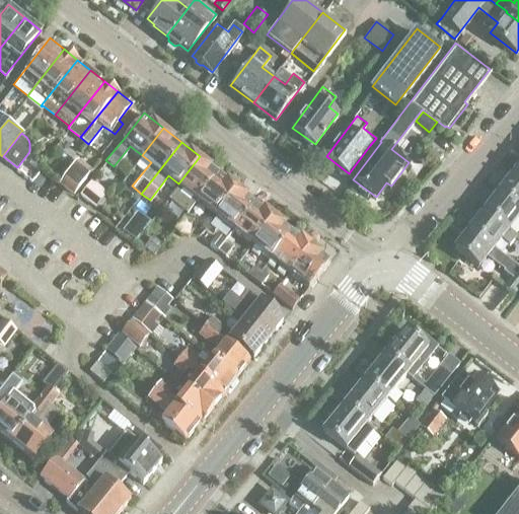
[(197,198),(218,170),(200,156),(178,184),(197,198)]
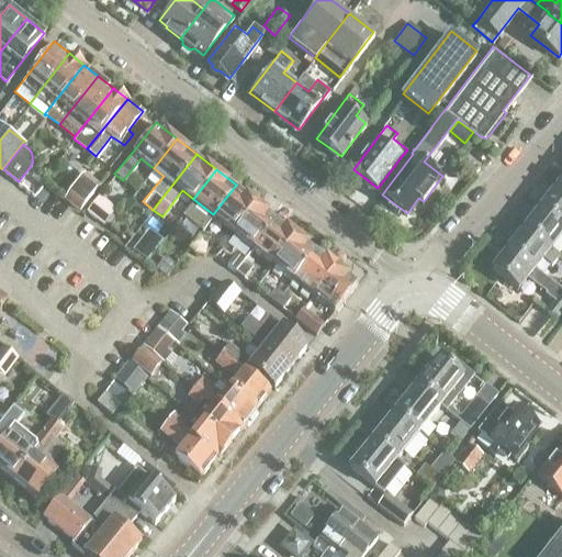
[(91,171),(69,199),(80,207),(102,179),(91,171)]
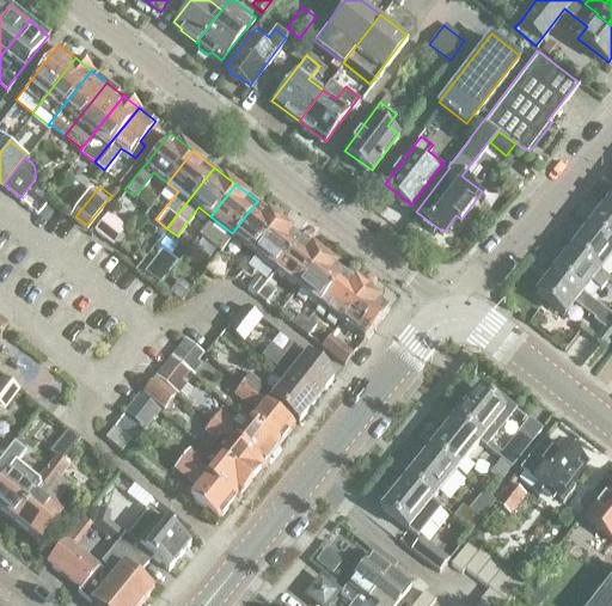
[(611,204),(605,200),(587,222),(611,240),(611,204)]
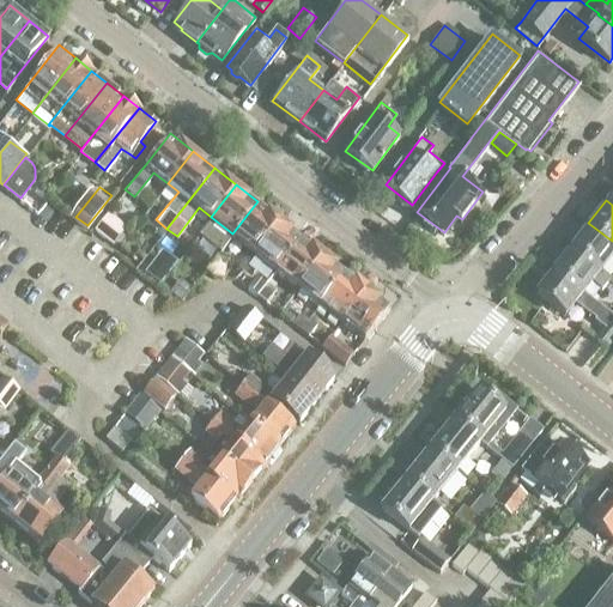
[(255,252),(279,218),(258,201),(232,234),(255,252)]
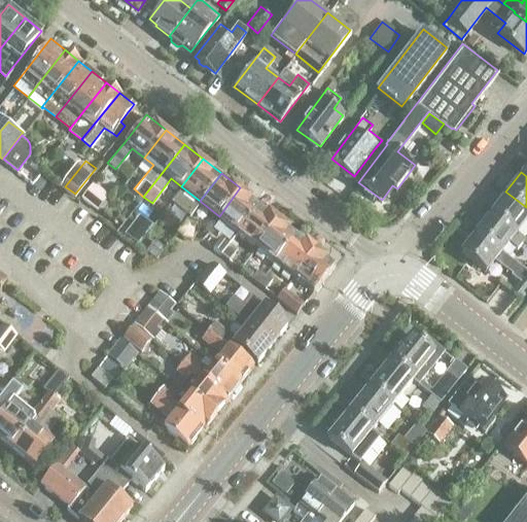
[(109,194),(93,180),(80,196),(97,209),(109,194)]
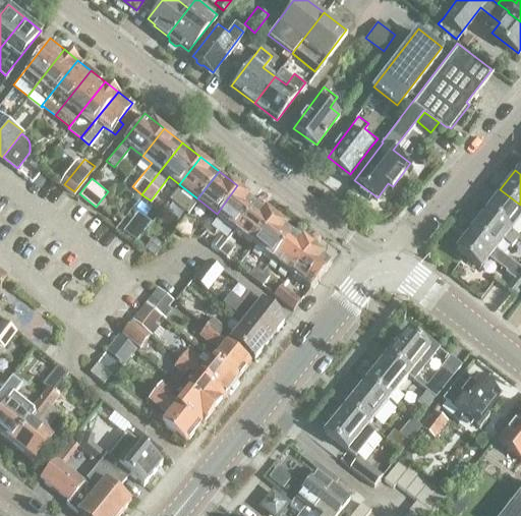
[(256,201),(237,185),(217,214),(227,222),(218,234),(219,235),(212,244),(218,249),(226,240),(235,228),(256,201)]
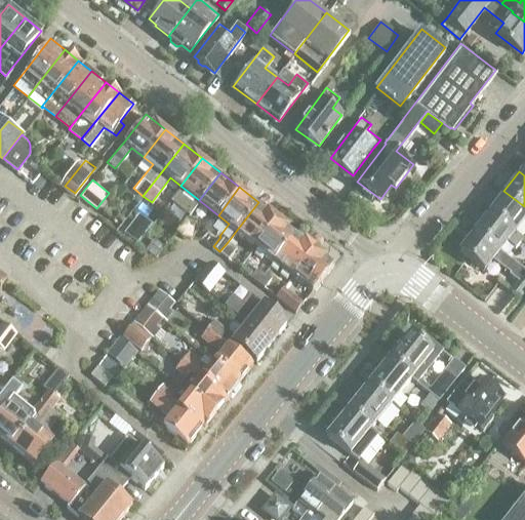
[(524,213),(524,206),(503,191),(489,209),(514,229),(524,213)]
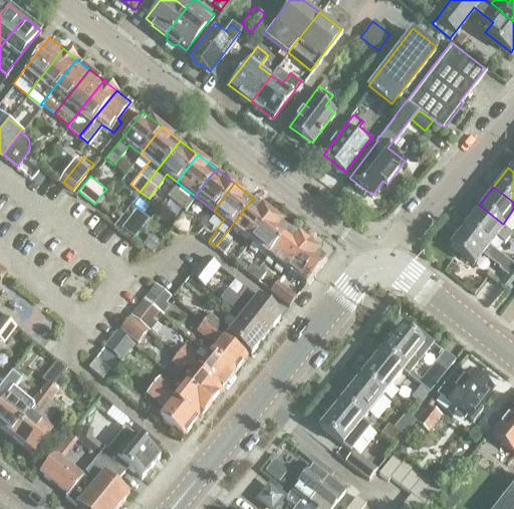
[(232,225),(250,239),(271,212),(253,198),(232,225)]
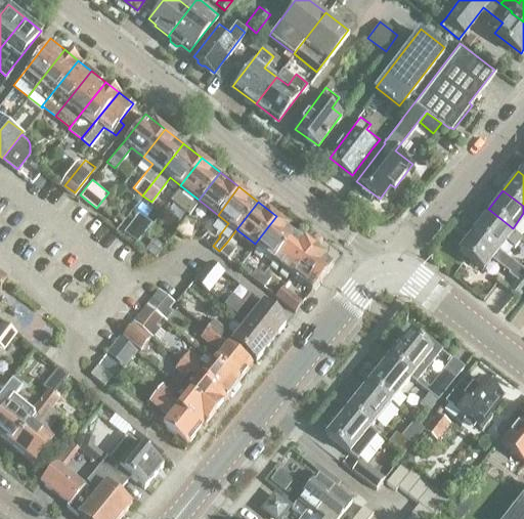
[(513,228),(488,209),(474,228),(497,247),(505,239),(514,246),(521,235),(512,228),(513,228)]
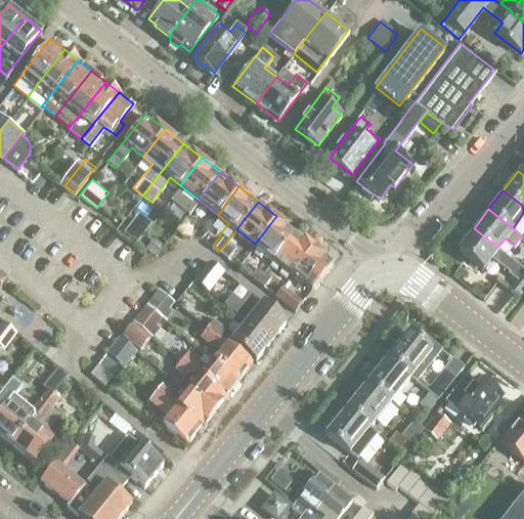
[(255,244),(273,258),(295,230),(276,216),(255,244)]
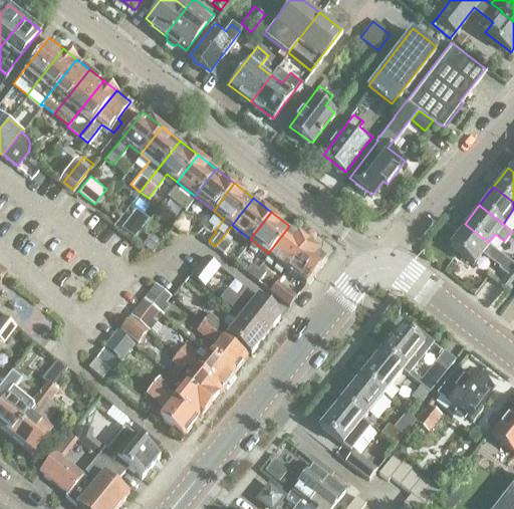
[(137,231),(143,223),(132,214),(125,222),(137,231)]
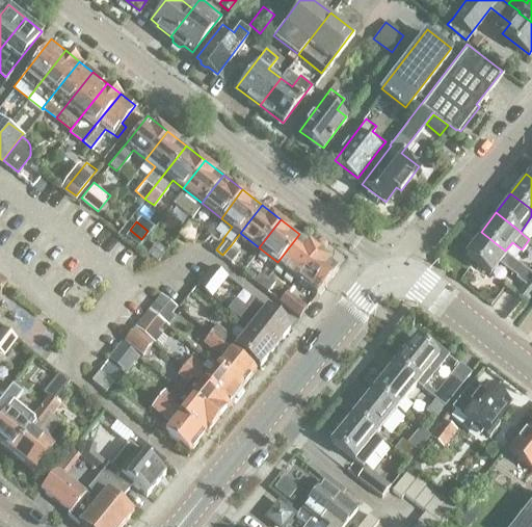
[(505,251),(481,232),(466,251),(490,270),(498,261),(515,274),(514,275),(523,282),(514,291),(526,300),(531,292),(531,271),(505,251)]
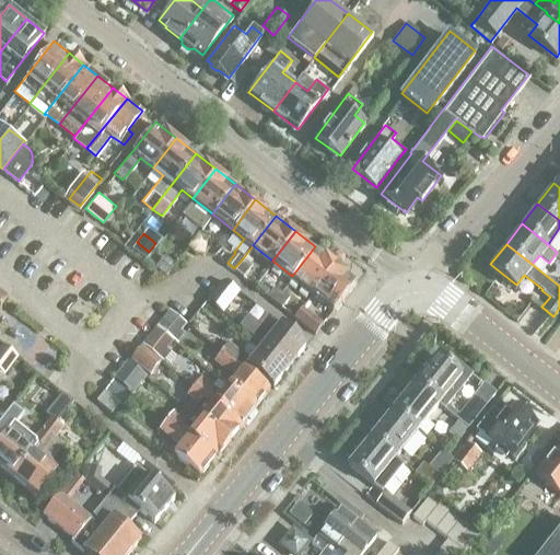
[(336,263),(315,246),(292,276),(312,291),(336,263)]
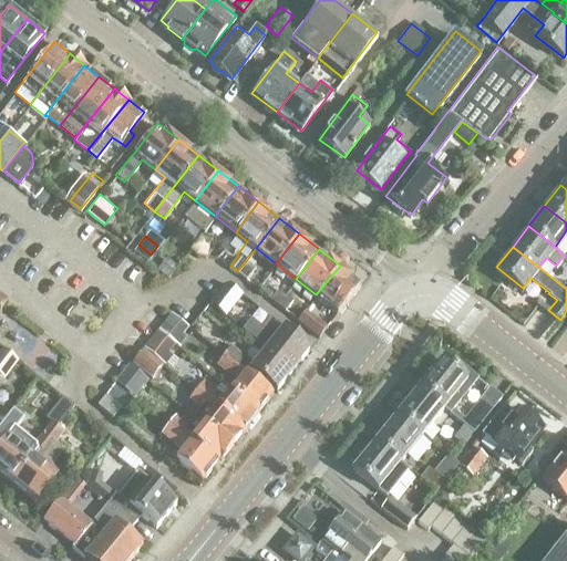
[(177,265),(166,256),(157,267),(167,276),(177,265)]
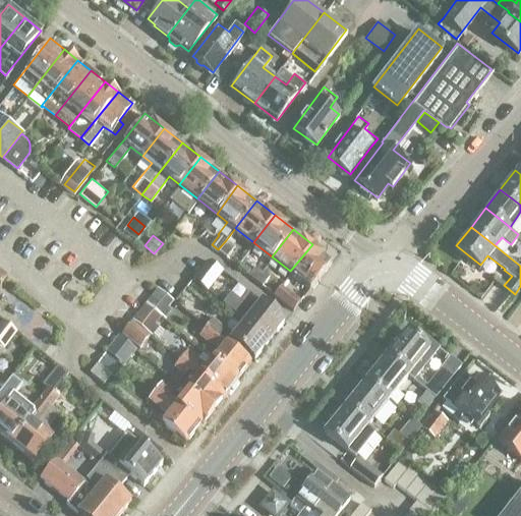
[(232,245),(226,240),(218,249),(225,254),(232,245)]
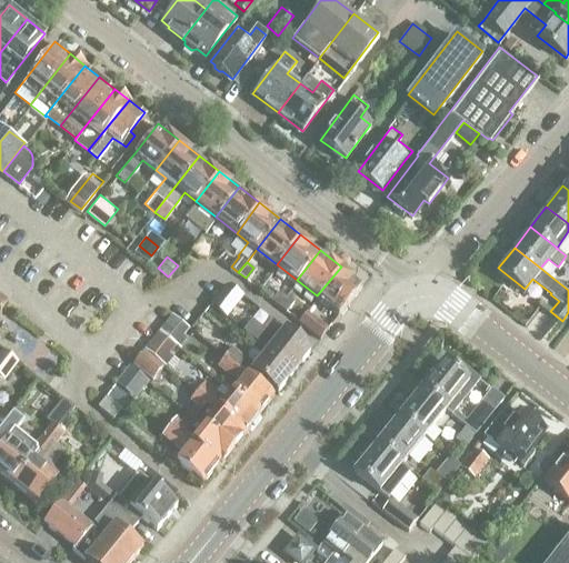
[(362,283),(341,267),(317,295),(339,313),(362,283)]
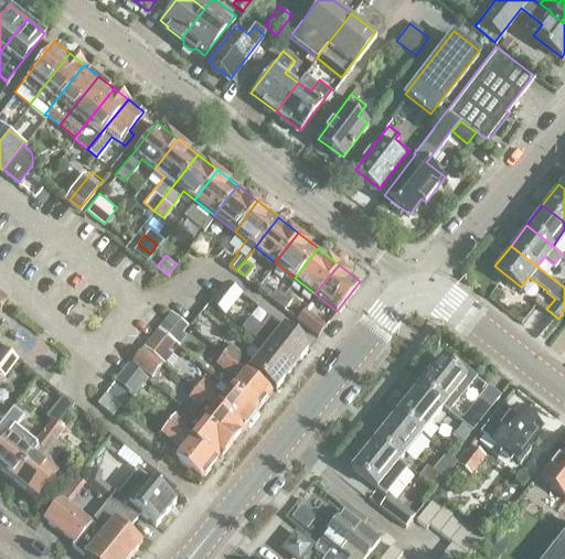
[(217,304),(231,280),(223,276),(210,300),(217,304)]
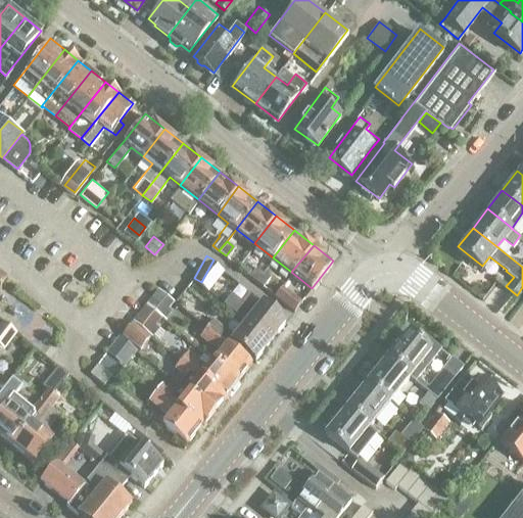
[(209,286),(225,267),(217,261),(202,280),(209,286)]
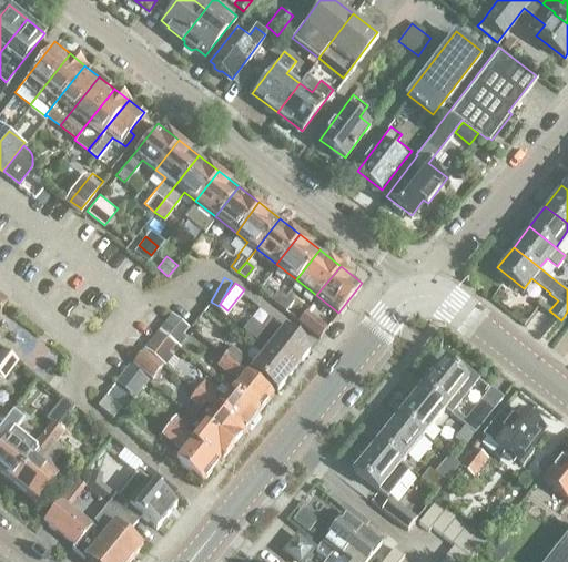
[(270,297),(276,304),(285,293),(279,286),(270,297)]
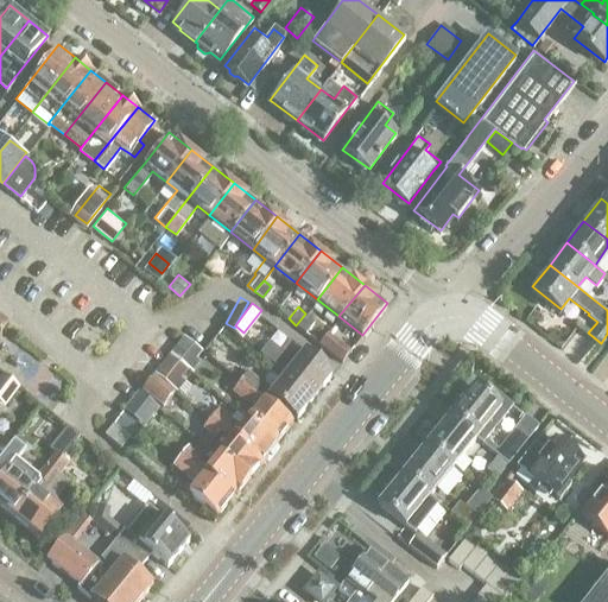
[(296,325),(305,331),(314,319),(305,314),(296,325)]
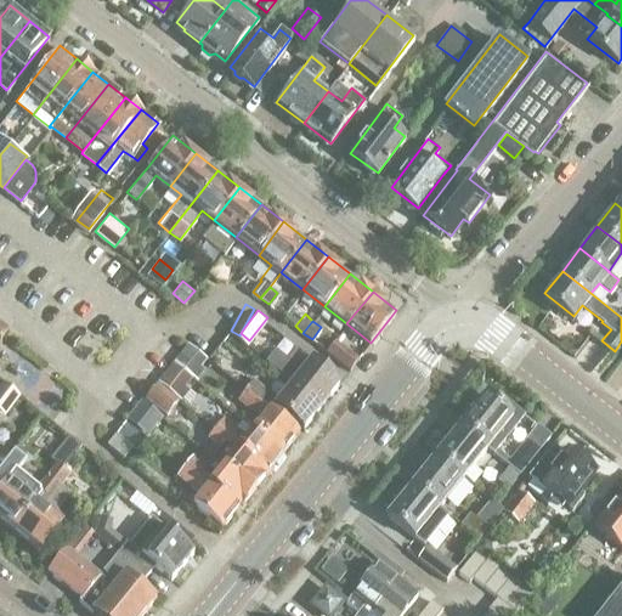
[(326,349),(349,368),(358,355),(335,337),(326,349)]
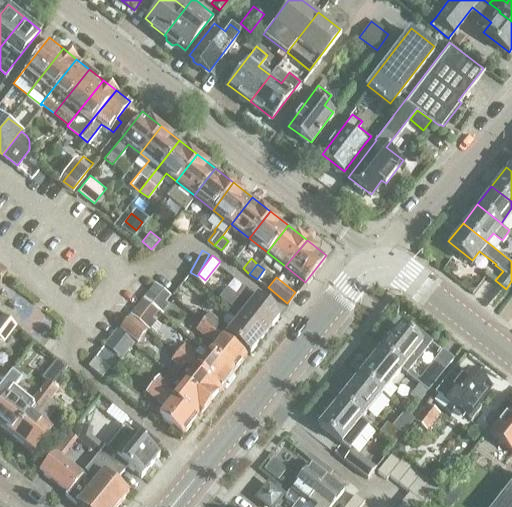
[(207,298),(182,278),(171,293),(170,294),(201,318),(202,318),(215,329),(215,328),(222,320),(209,310),(207,311),(201,306),(207,298)]
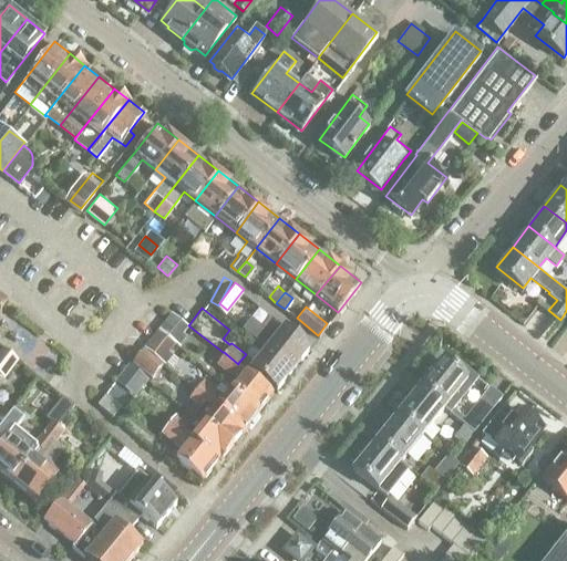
[(183,332),(188,325),(189,324),(171,310),(157,326),(178,344),(186,334),(183,332)]
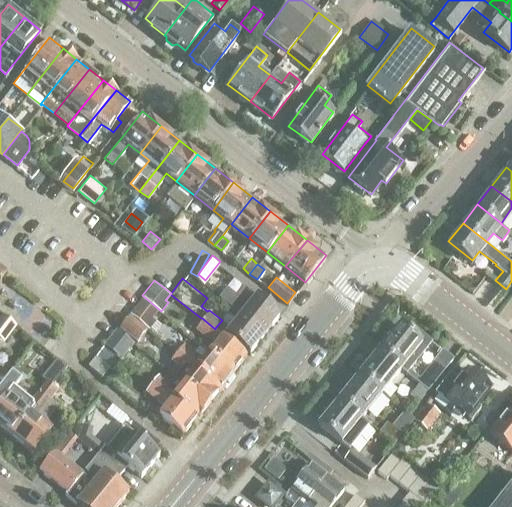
[(280,311),(256,293),(247,304),(226,287),(220,295),(242,312),(265,330),(280,311)]
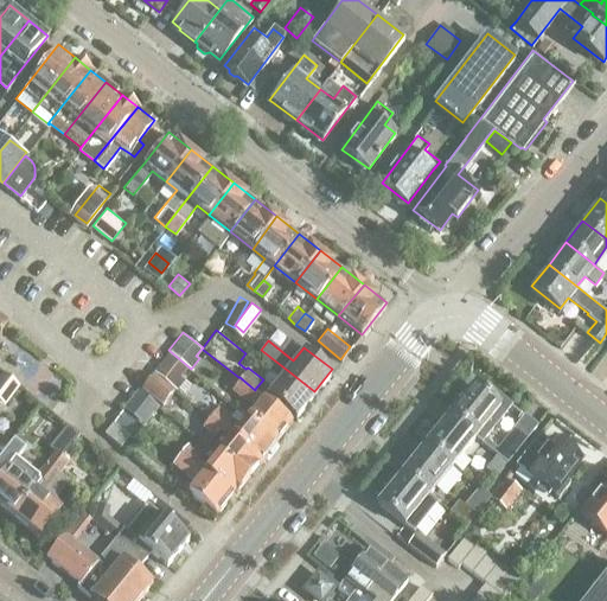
[(153,370),(154,370),(177,389),(185,378),(181,375),(187,366),(168,351),(153,370)]
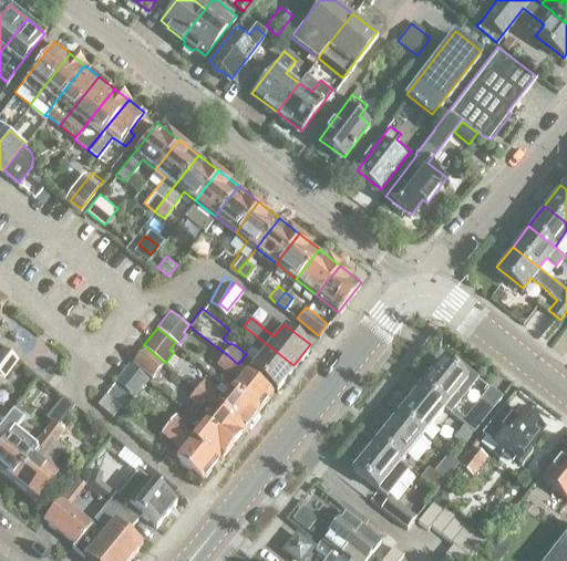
[(0,372),(4,376),(19,359),(3,344),(0,349),(0,372)]
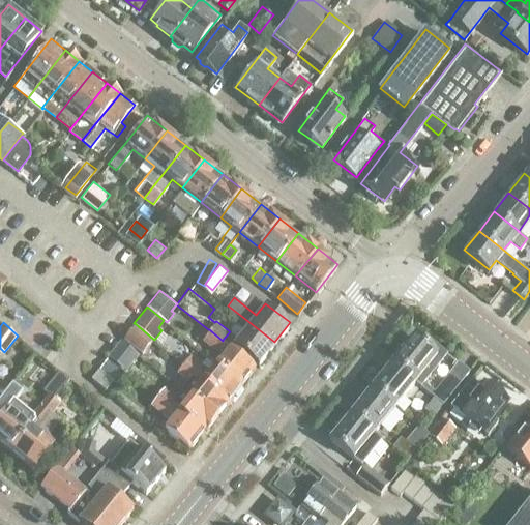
[(258,362),(274,342),(251,323),(234,344),(258,362)]
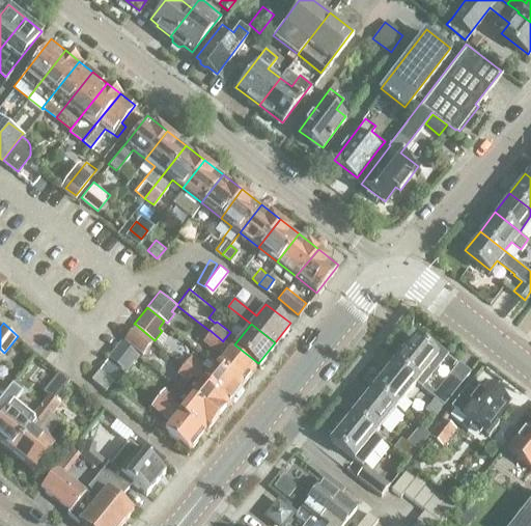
[(152,339),(135,325),(124,337),(143,352),(152,339)]
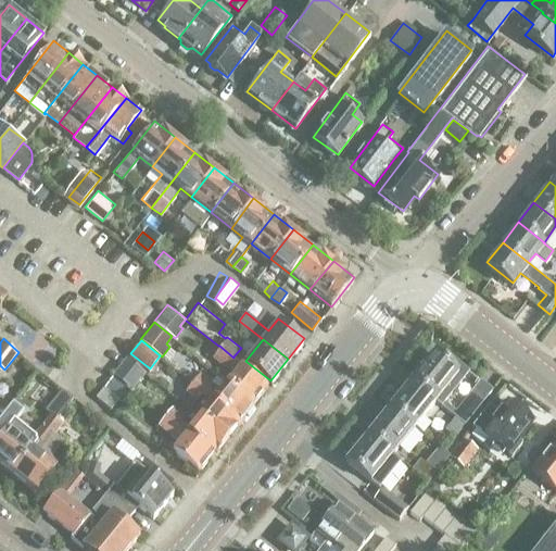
[(228,380),(254,401),(268,384),(242,363),(234,357),(234,358),(219,346),(218,346),(212,355),(235,373),(228,380)]
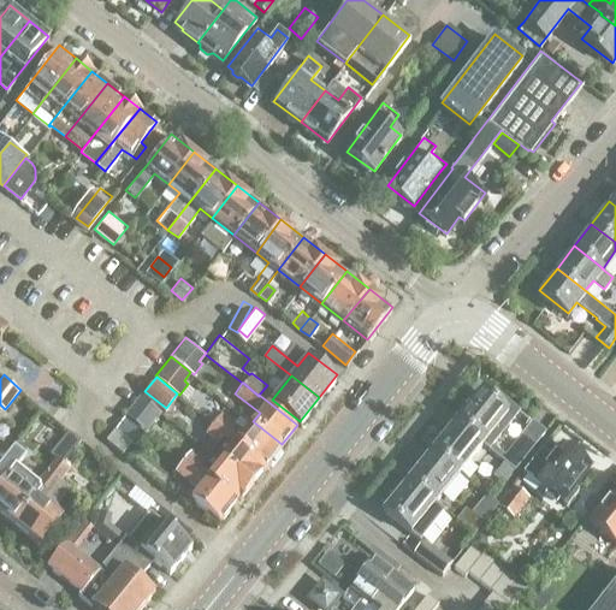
[(495,400),(480,388),(469,400),(472,401),(457,419),(483,440),(490,446),(520,409),(501,394),(495,400)]
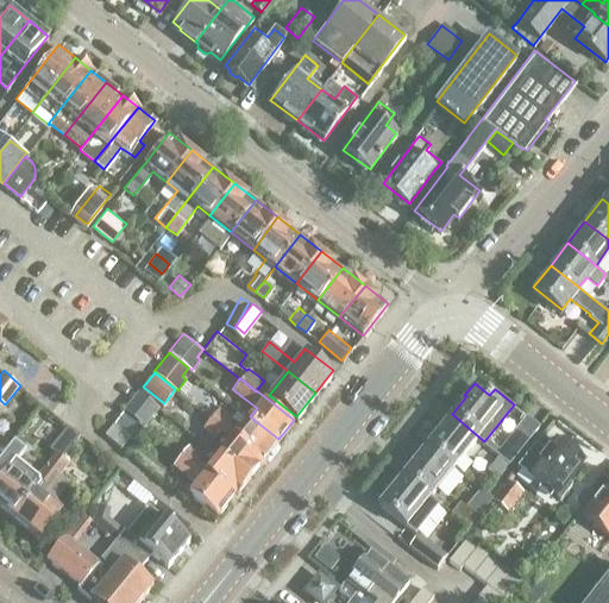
[(164,409),(140,389),(139,388),(124,407),(150,428),(164,409)]
